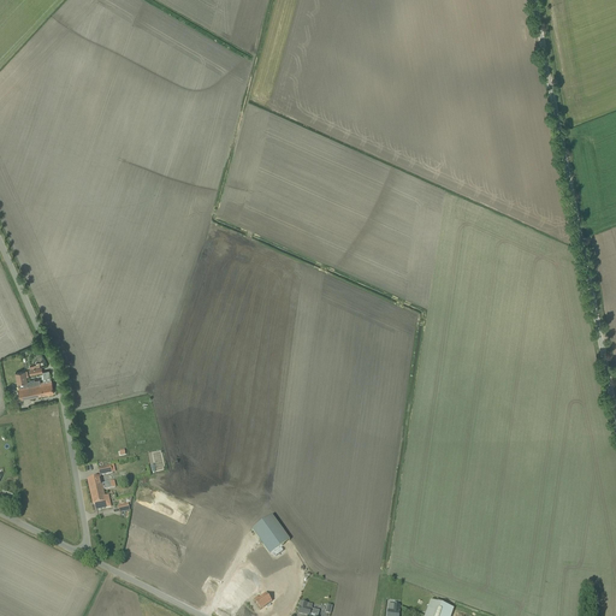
[(99,285),(98,282),(84,286),(88,297),(105,290),(102,283),(99,285)]
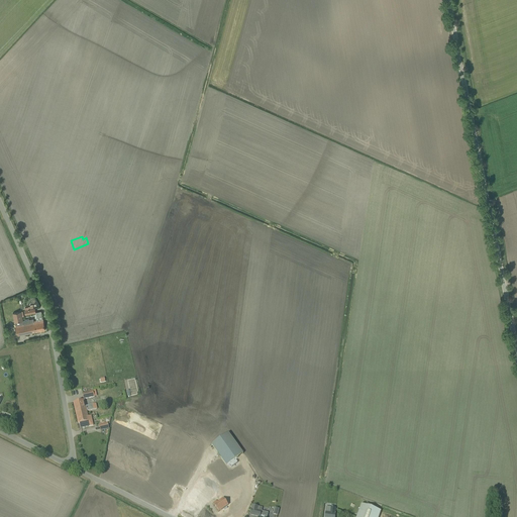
[(21,312),(12,313),(14,322),(15,322),(15,325),(17,336),(25,334),(40,331),(44,330),(42,319),(40,312),(36,313),(35,313),(36,318),(36,320),(33,321),(30,322),(29,320),(30,319),(29,319),(24,320),(22,321),(21,312)]
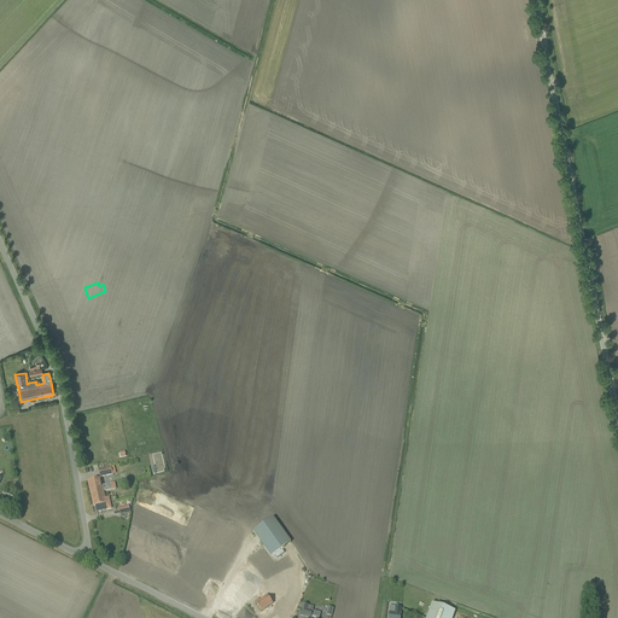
[(98,470),(100,477),(112,474),(111,467),(98,470)]
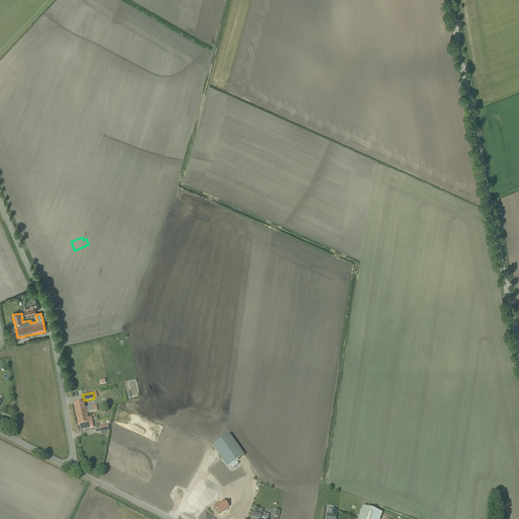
[(84,402),(74,404),(78,425),(80,425),(81,430),(89,429),(88,428),(93,427),(92,422),(89,423),(86,413),(93,412),(92,406),(85,409),(84,402)]
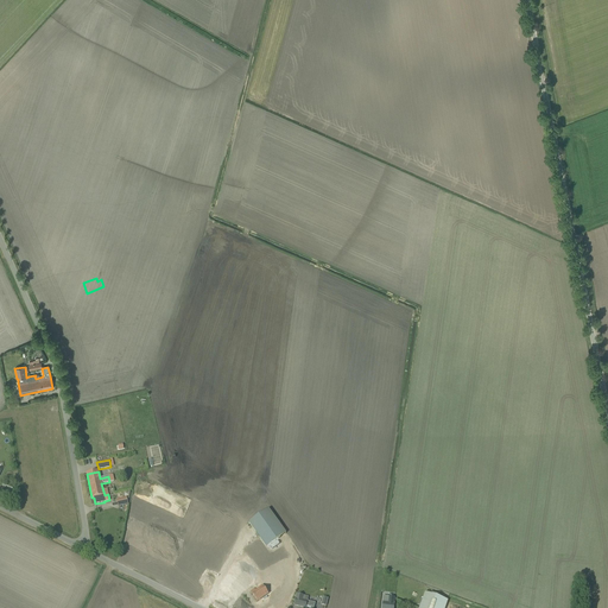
[(0,491),(0,493),(10,498),(12,491),(1,487),(0,491)]
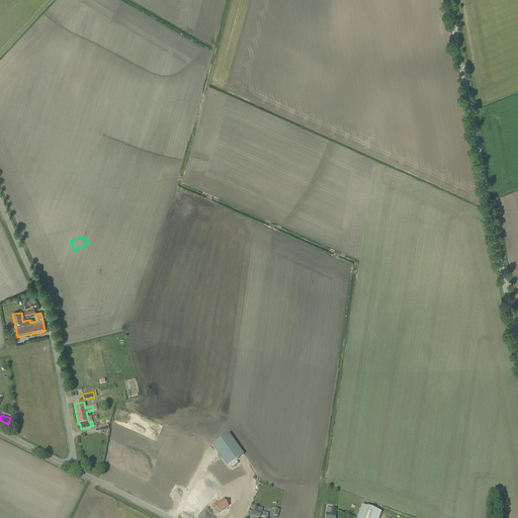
[(212,446),(238,482),(248,475),(238,459),(244,454),(229,434),(212,446)]
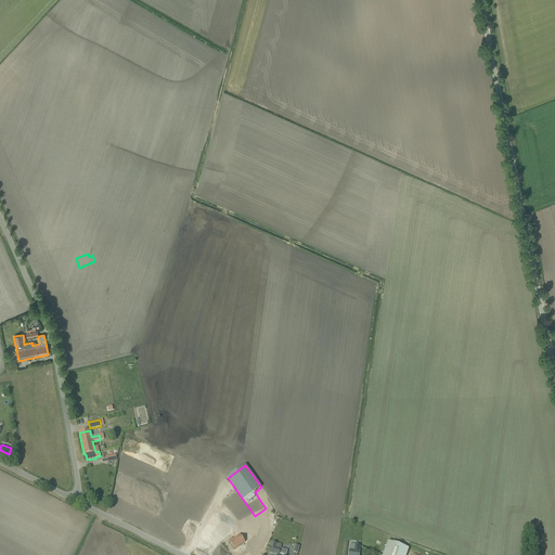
[(232,538),(229,540),(235,550),(243,544),(265,528),(256,516),(236,530),(240,534),(233,539),(232,538)]
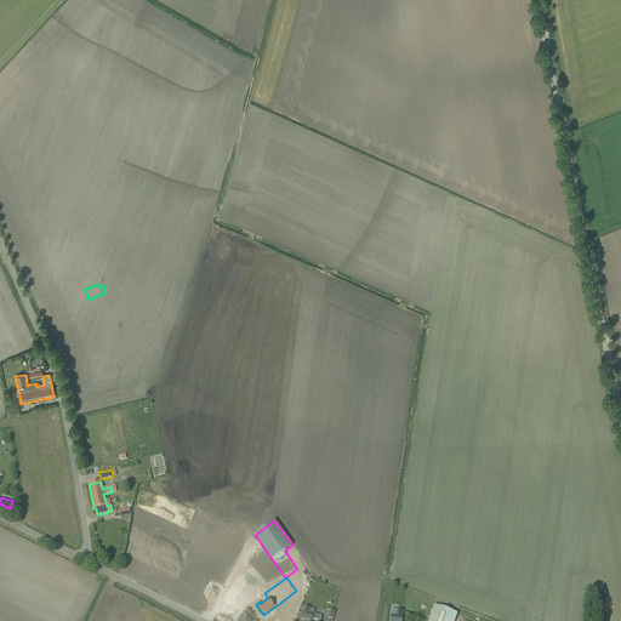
[(252,600),(246,592),(240,596),(246,605),(252,600)]
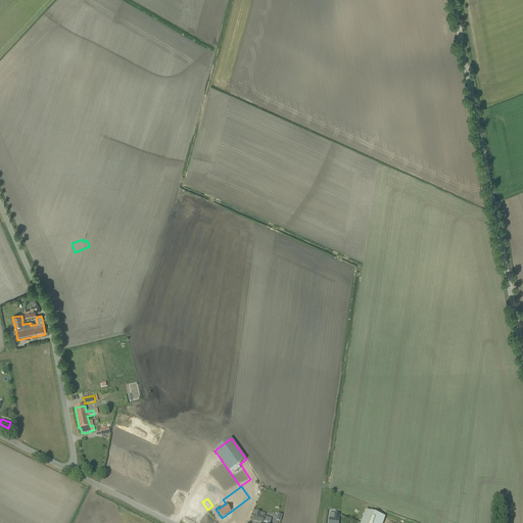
[(382,522),(385,517),(366,510),(361,522),(382,522)]
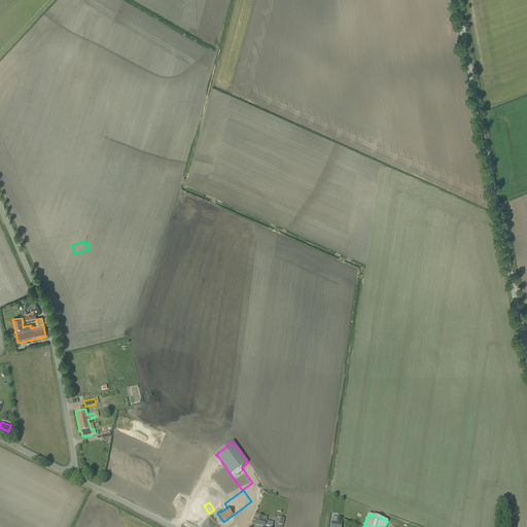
[(272,526),(273,523),(267,521),(268,518),(257,515),(255,525),(264,526),(262,526),(272,526)]
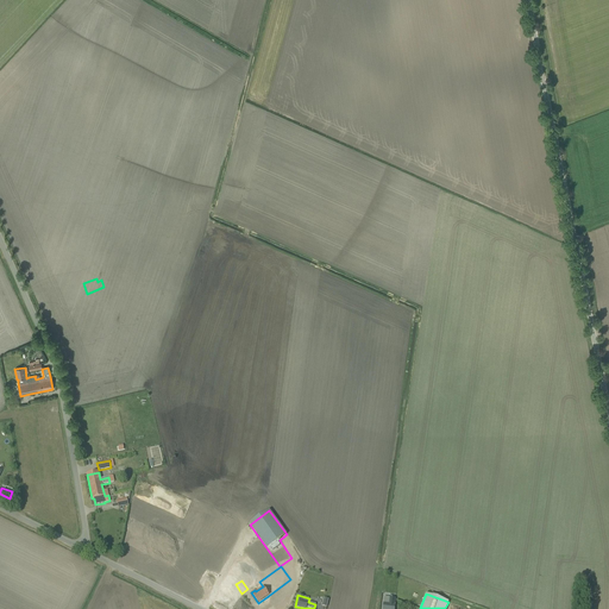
[(394,608),(395,604),(395,598),(384,597),(382,608),(394,608)]
